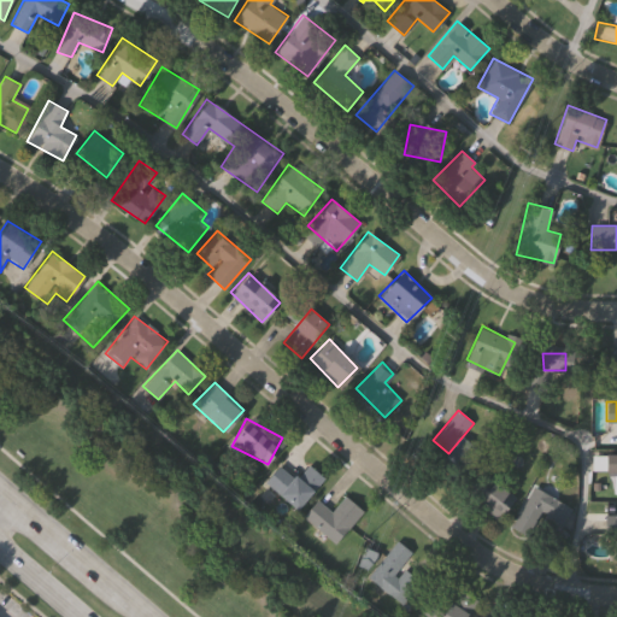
[(294,509),(264,480),(280,464),(294,479),(309,464),(323,479),(294,509)]
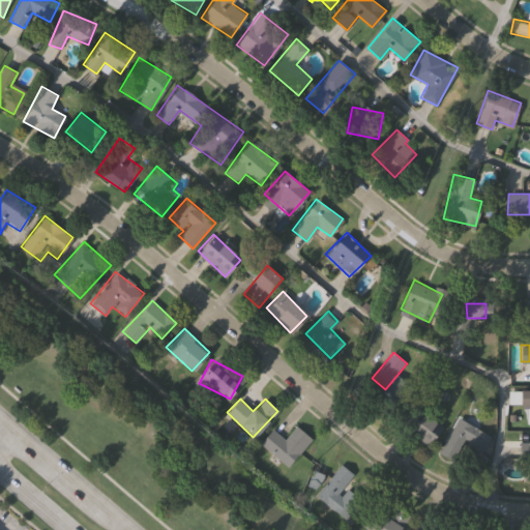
[(395,420),(412,403),(441,429),(425,446),(395,420)]
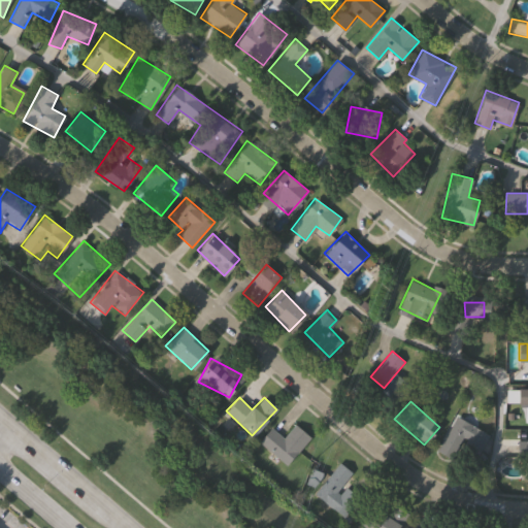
[(488,432),(470,468),(437,453),(455,417),(488,432)]
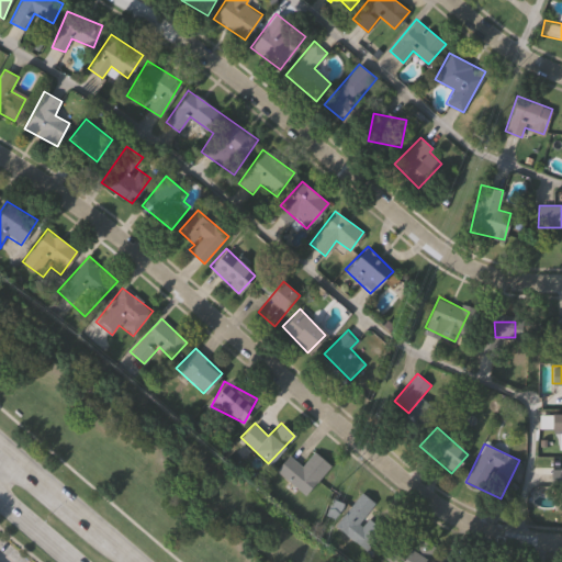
[(301,465),(314,451),(330,467),(304,495),(274,469),(289,454),(301,465)]
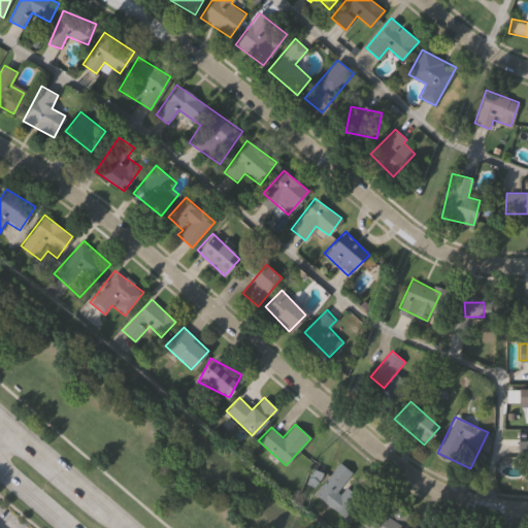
[(341,509),(318,500),(332,462),(351,468),(343,488),(349,490),(341,509)]
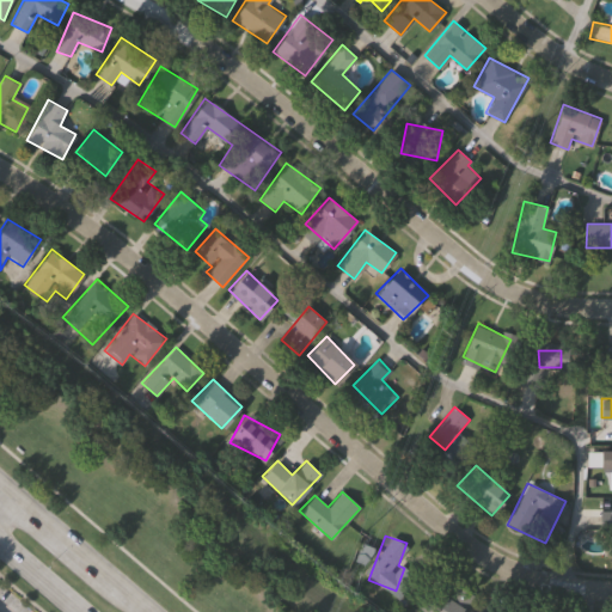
[(463,609),(460,611),(432,611),(444,594),(463,609)]
